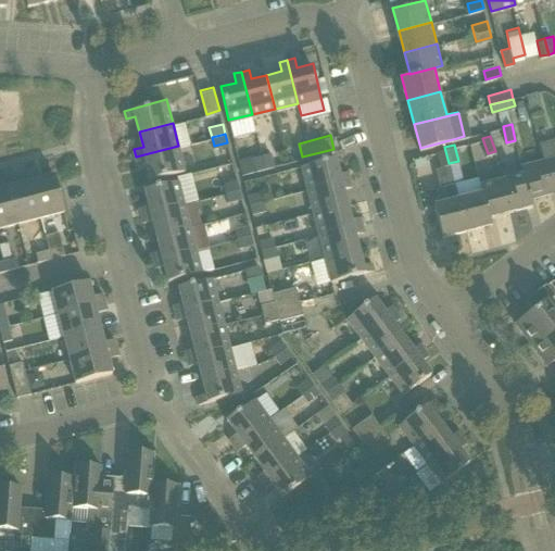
[(147,162),(151,177),(185,168),(178,146),(136,157),(138,164),(147,162)]
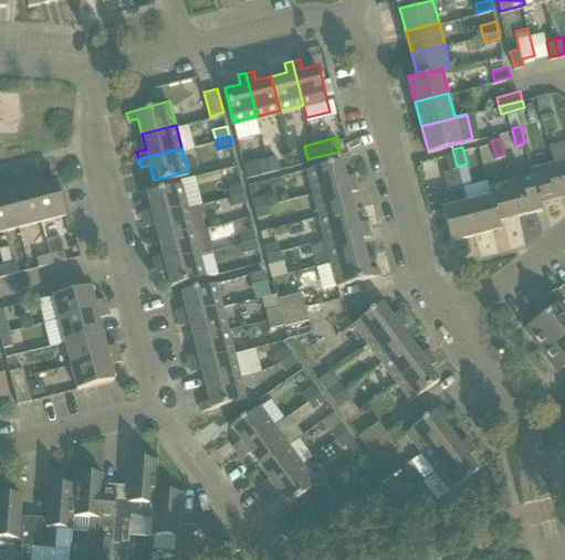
[(452,149),(446,151),(446,152),(450,168),(457,166),(452,149)]
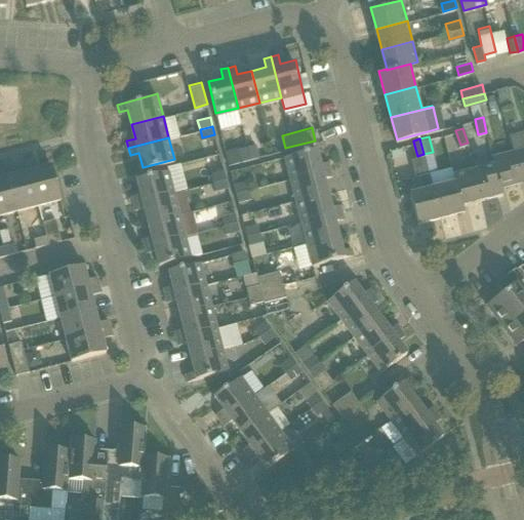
[(247,145),(250,157),(259,155),(255,142),(247,145)]
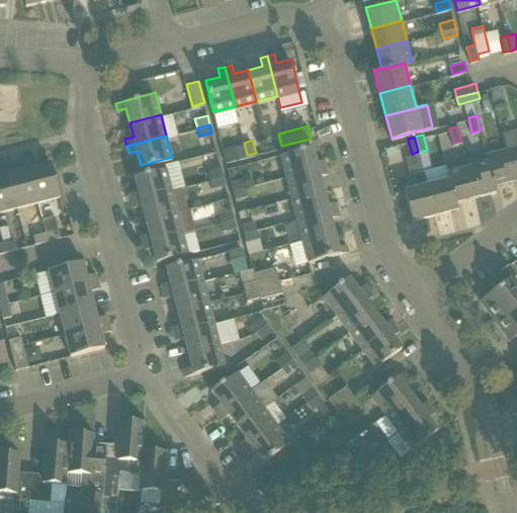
[(236,145),(239,158),(247,155),(244,143),(236,145)]
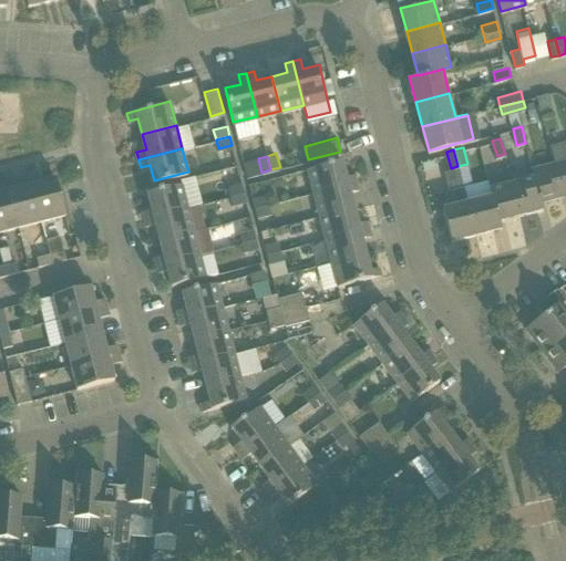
[(565,157),(553,162),(562,195),(565,193),(565,157)]
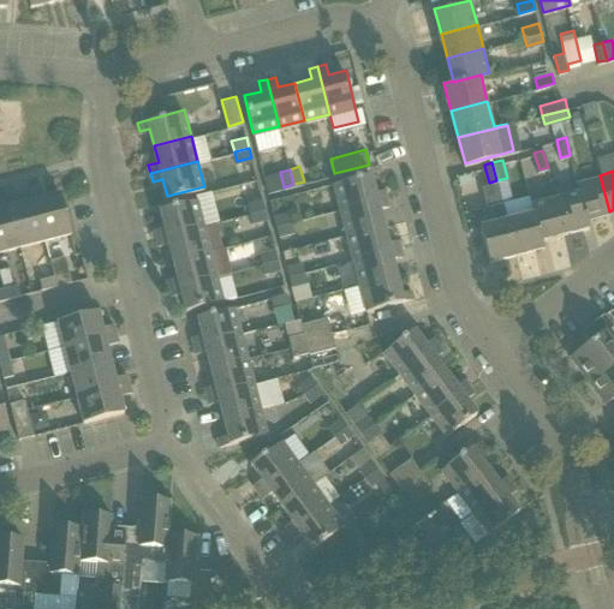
[(333,181),(340,208),(387,196),(386,187),(375,190),(370,172),(333,181)]
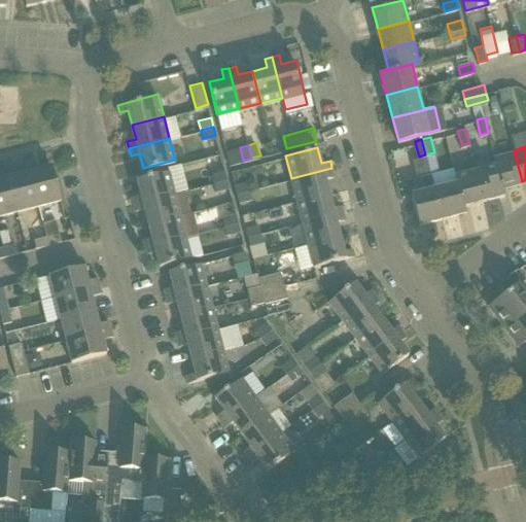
[(494,163),(502,194),(504,193),(503,185),(522,181),(514,150),(493,154),(495,162),(494,163)]
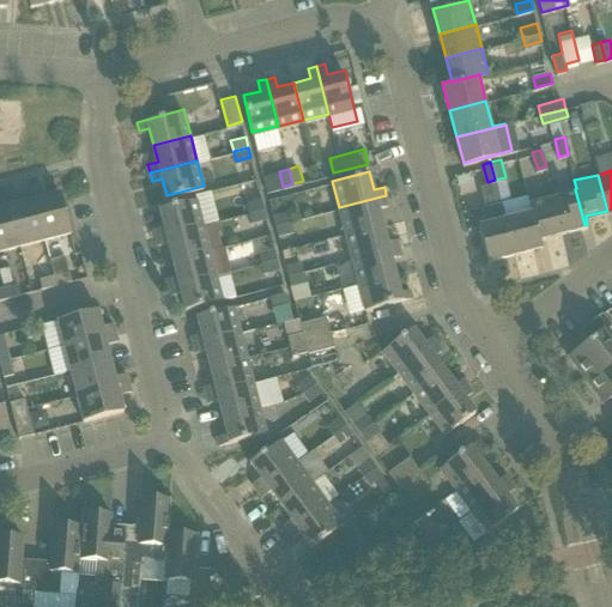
[(31,184),(44,237),(71,230),(60,190),(43,194),(41,182),(31,184)]
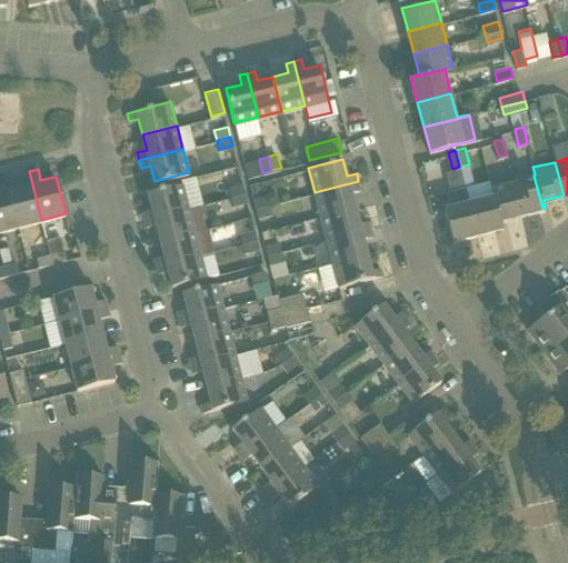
[(9,189),(19,225),(41,220),(29,171),(21,173),(23,184),(9,189)]
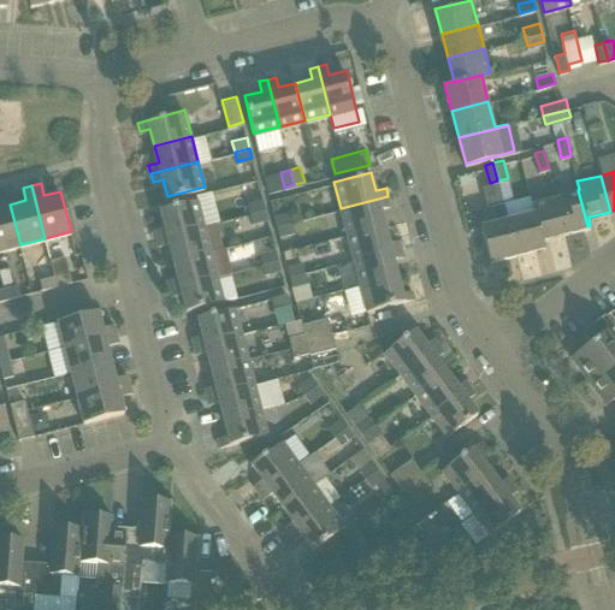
[(554,196),(563,232),(587,226),(578,190),(554,196)]
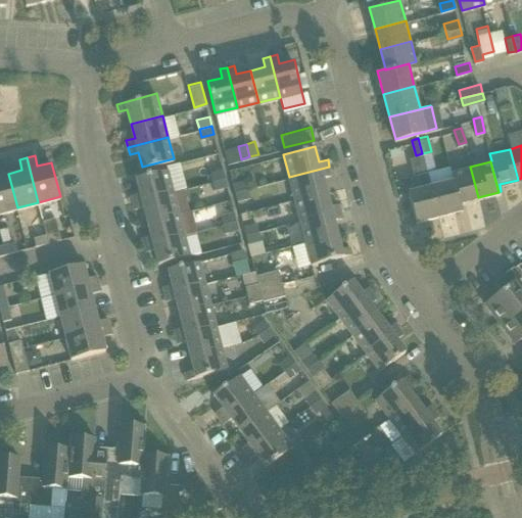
[(209,171),(212,180),(225,177),(223,167),(209,171)]
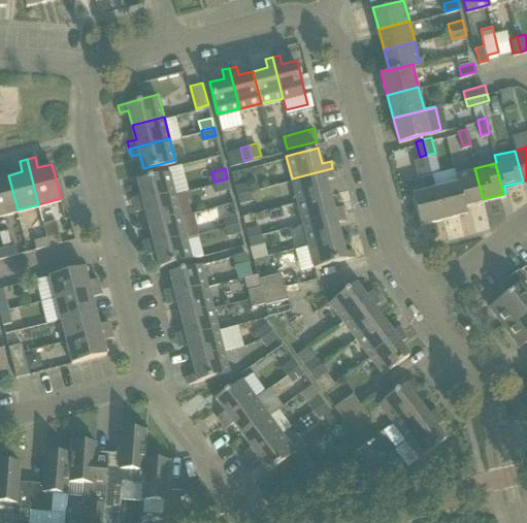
[(292,178),(297,200),(329,192),(326,177),(334,175),(332,168),(292,178)]
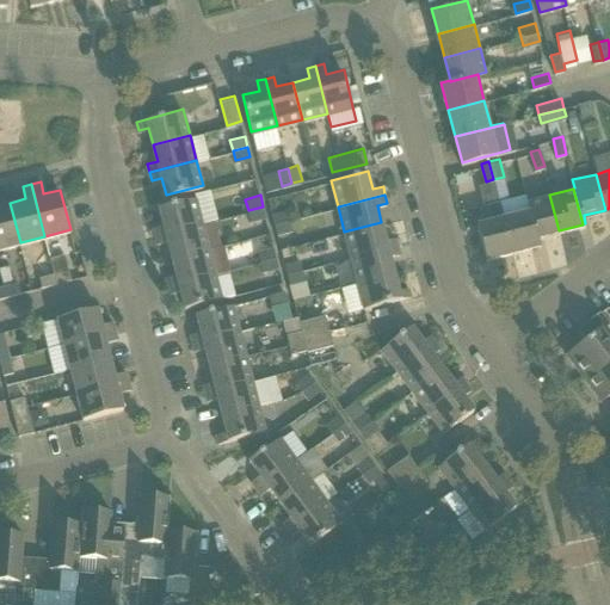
[(549,195),(528,201),(530,209),(537,236),(538,236),(559,230),(549,195)]
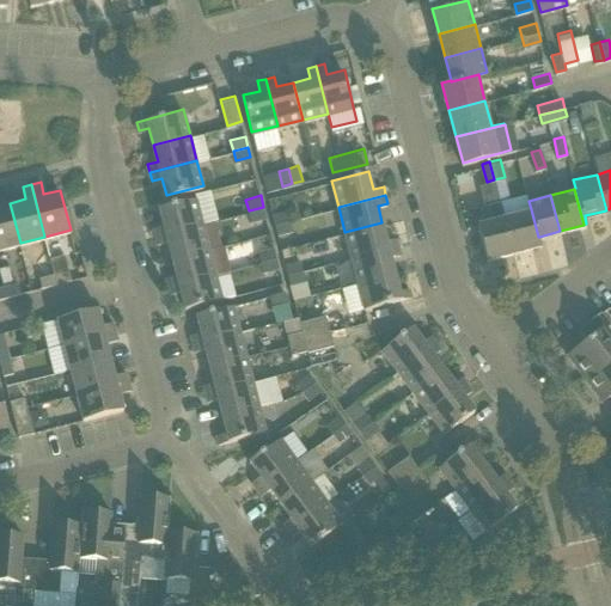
[(153,226),(156,234),(202,222),(196,196),(159,206),(164,224),(153,226)]
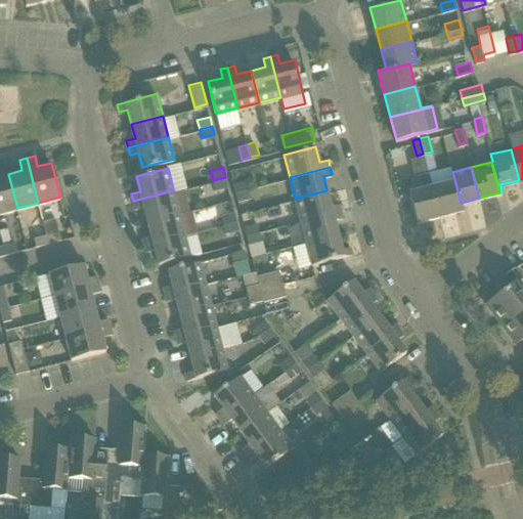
[(421,187),(409,190),(417,221),(438,216),(431,185),(428,172),(427,170),(421,172),(417,173),(421,187)]
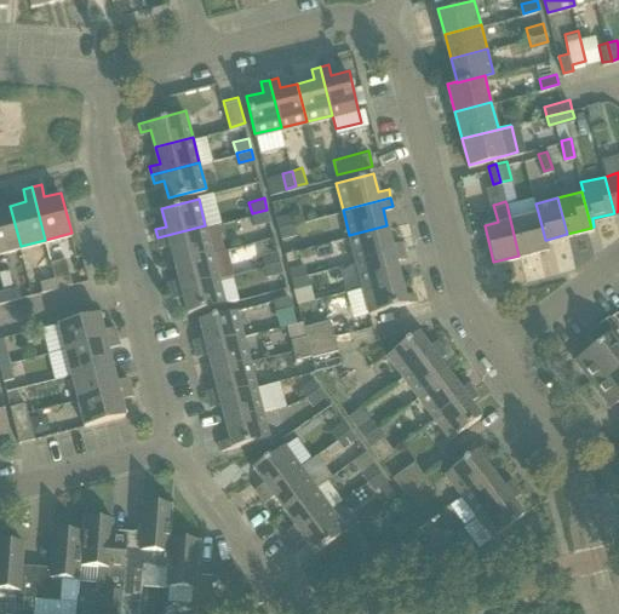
[(0,251),(21,246),(10,206),(0,207),(0,251)]
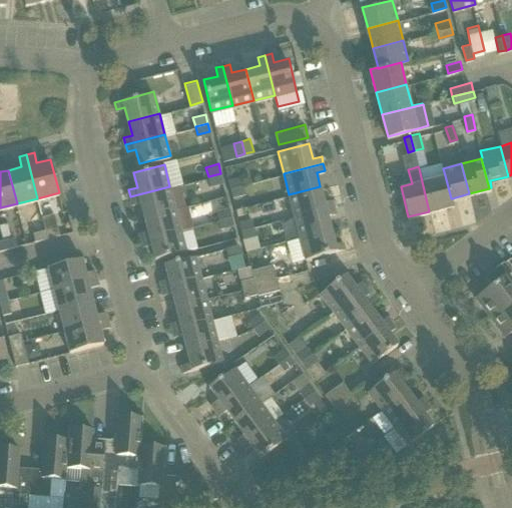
[(208,176),(210,184),(222,180),(220,173),(208,176)]
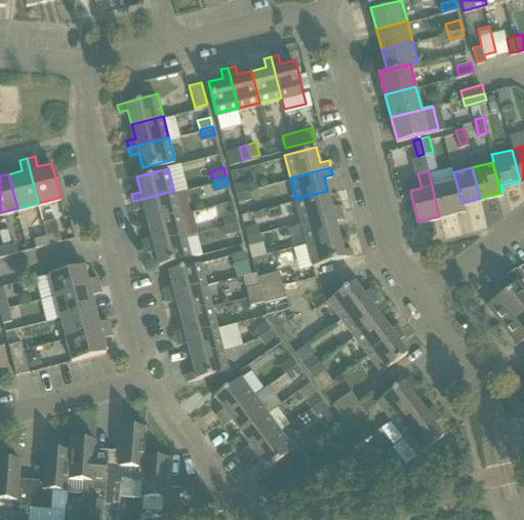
[(245,178),(234,182),(236,191),(248,188),(245,178)]
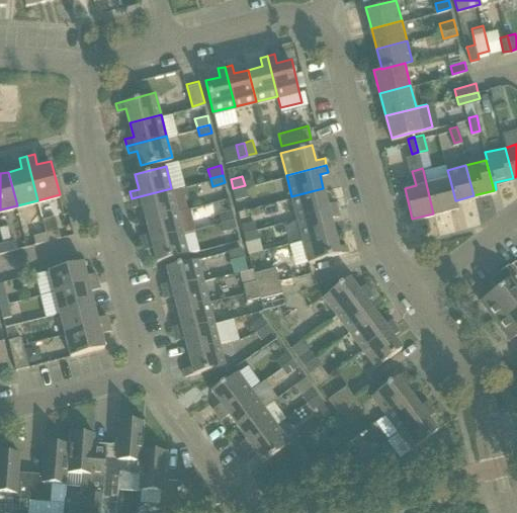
[(449,177),(426,183),(433,214),(454,208),(458,207),(456,200),(455,200),(449,177)]
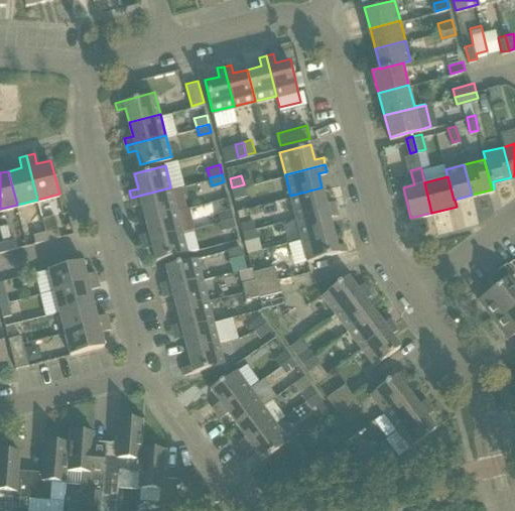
[(232,187),(234,197),(246,194),(244,184),(232,187)]
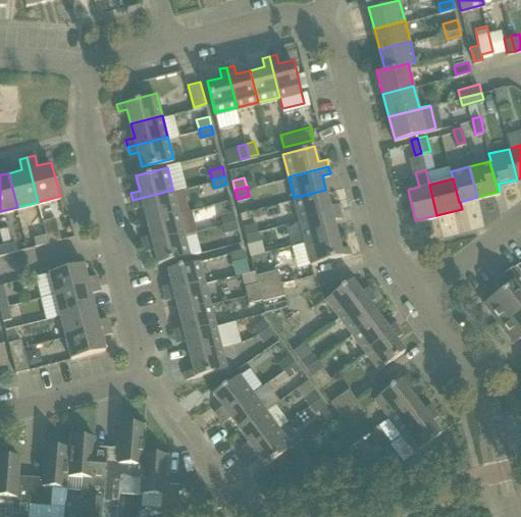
[(143,204),(147,218),(178,210),(172,190),(133,200),(135,207),(143,204)]
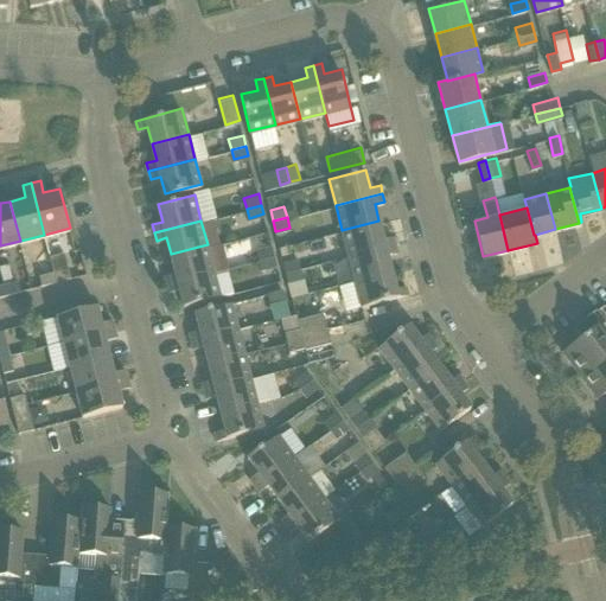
[(342,230),(349,255),(395,242),(393,235),(383,237),(378,221),(342,230)]
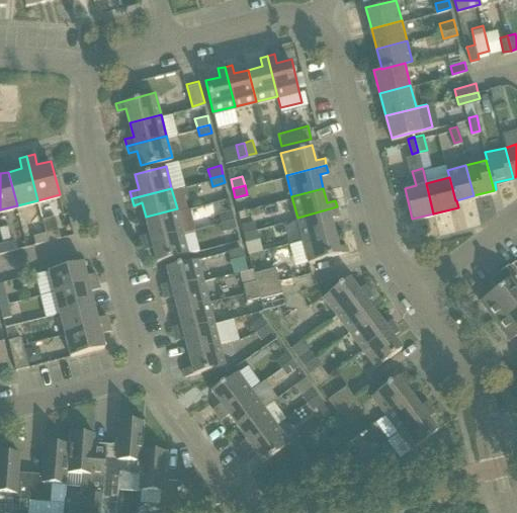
[(141,233),(143,240),(182,230),(194,227),(189,205),(188,206),(146,217),(149,231),(141,233)]
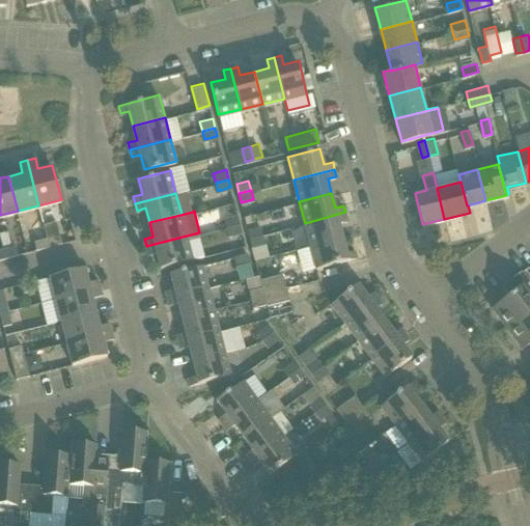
[(305,223),(310,244),(342,236),(339,222),(347,219),(345,212),(305,223)]
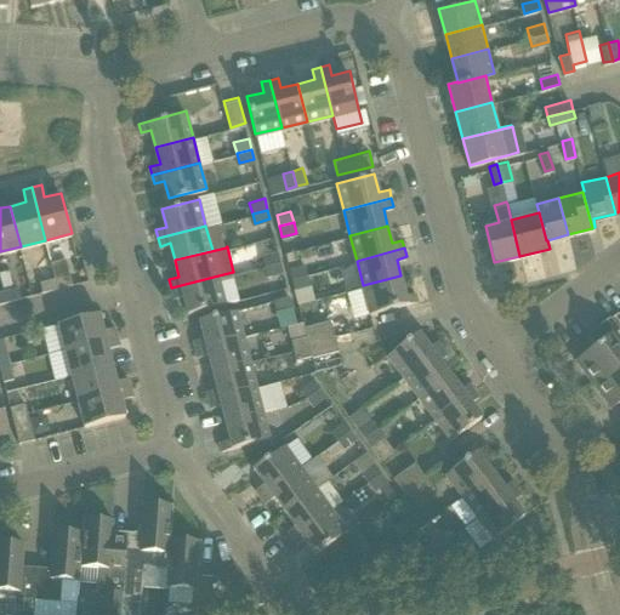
[(262,254),(265,263),(282,260),(279,249),(262,254)]
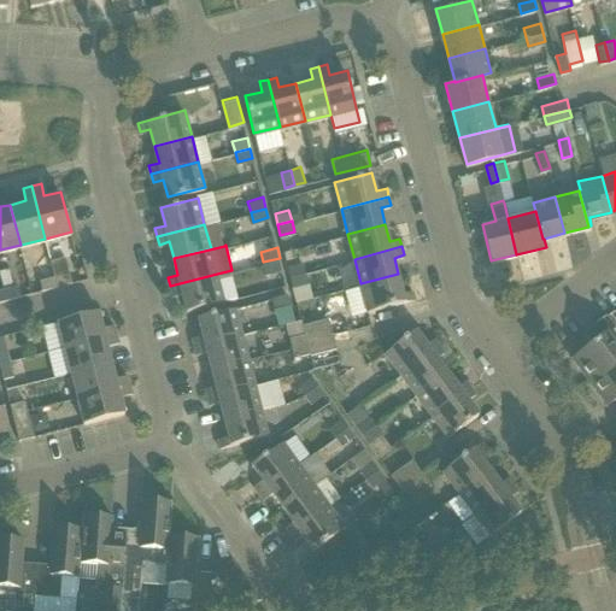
[(54,274),(57,285),(72,280),(66,254),(51,258),(54,274)]
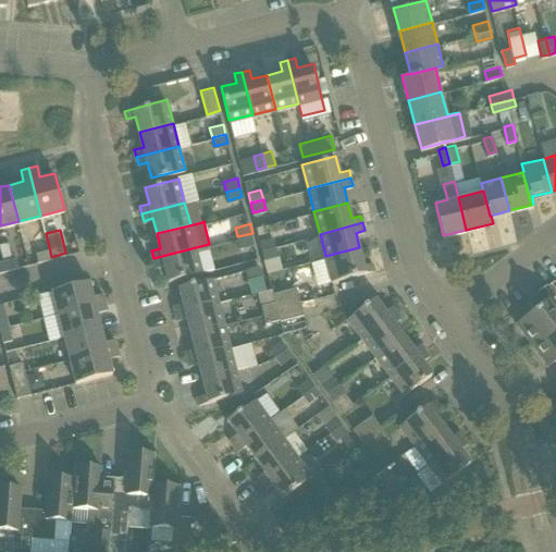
[(237,236),(239,245),(255,242),(252,233),(237,236)]
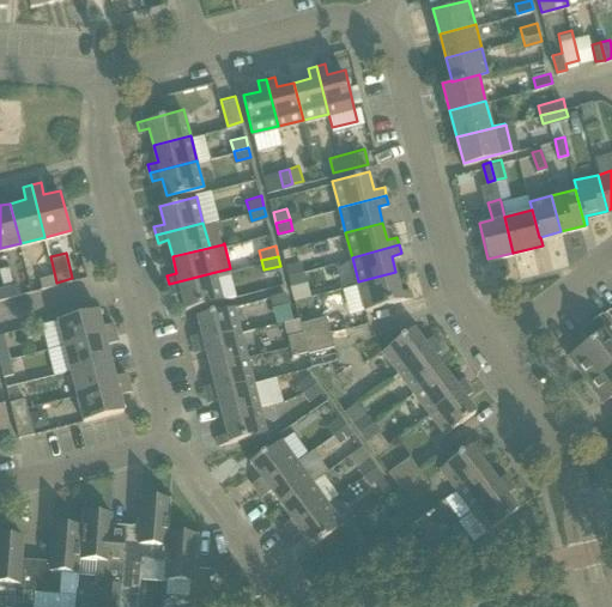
[(286,262),(289,273),(303,269),(301,259),(286,262)]
